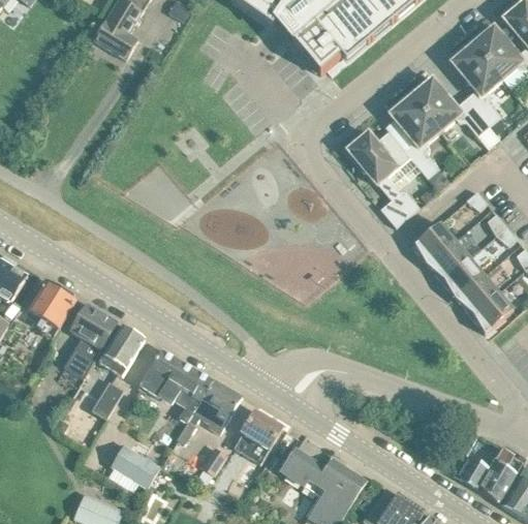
[(127,60),(137,42),(138,40),(126,33),(147,0),(118,0),(94,39),(127,60)]
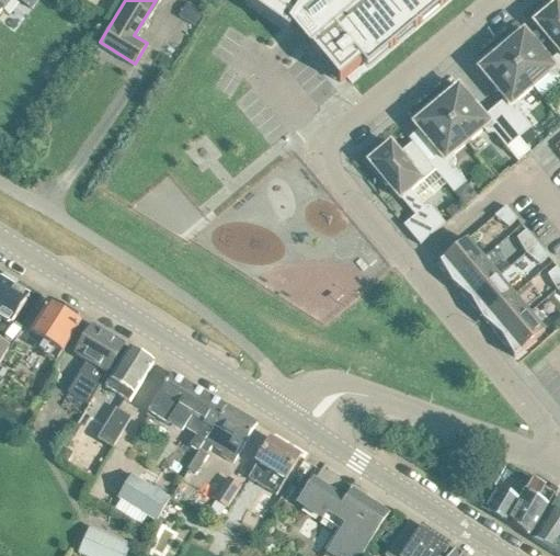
[(288,30),(288,18),(339,78),(363,59),(367,65),(445,0),(246,0),(288,30)]
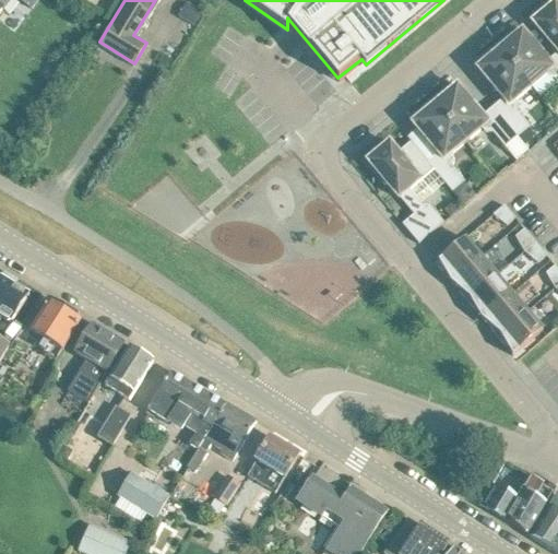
[(557,4),(554,0),(545,7),(542,4),(532,18),(531,19),(556,49),(557,50),(557,4)]
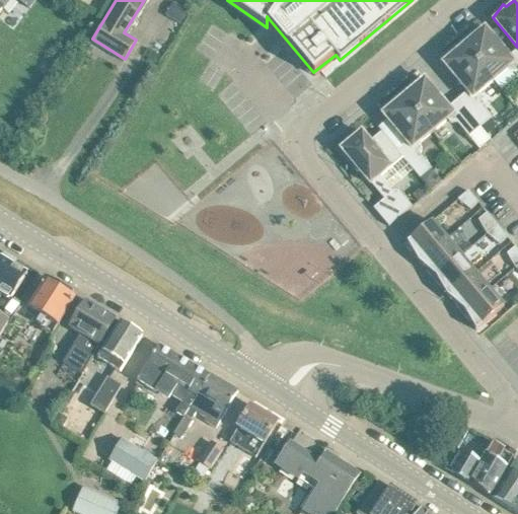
[(473,27),(459,39),(492,77),(507,65),(510,68),(517,69),(517,47),(516,46),(507,54),(484,25),(476,31),(473,27)]
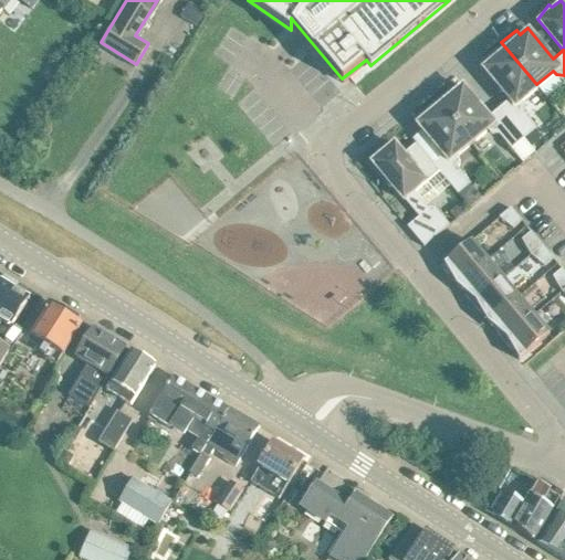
[(509,97),(498,106),(522,135),(535,124),(523,109),(523,102),(520,97),(536,84),(501,42),(487,55),(490,59),(482,65),(509,97)]
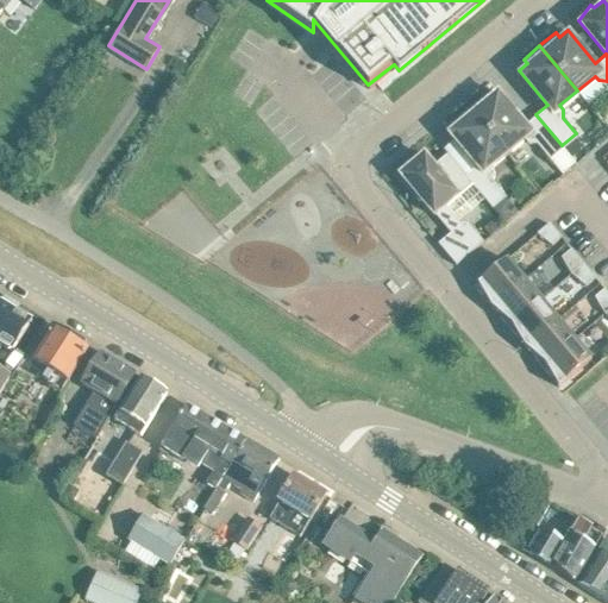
[(525,124),(496,89),(488,96),(484,92),(469,106),(506,150),(525,133),(528,138),(537,138),(551,155),(562,145),(536,114),(525,124)]
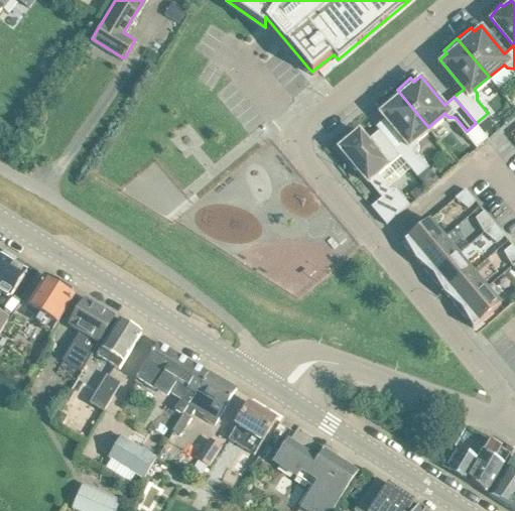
[(414,139),(428,127),(397,90),(383,101),(386,105),(379,111),(403,139),(394,147),(398,152),(415,173),(427,163),(417,150),(417,143),(414,139)]
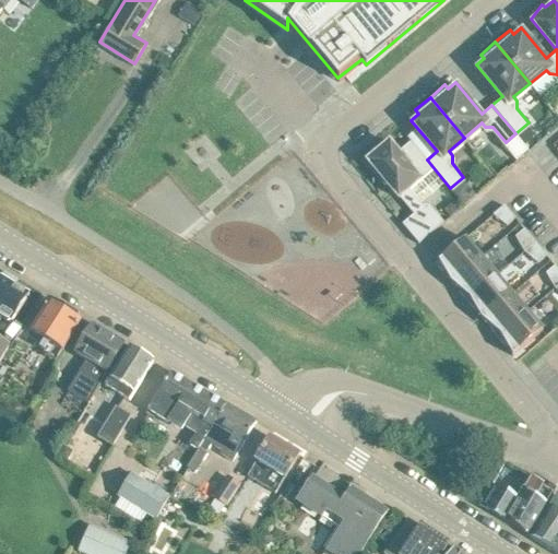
[(398,151),(388,139),(388,140),(372,146),(374,151),(366,157),(396,195),(399,193),(412,210),(400,220),(416,239),(441,219),(428,202),(423,202),(422,202),(413,192),(408,192),(405,188),(431,165),(427,160),(411,140),(398,151)]
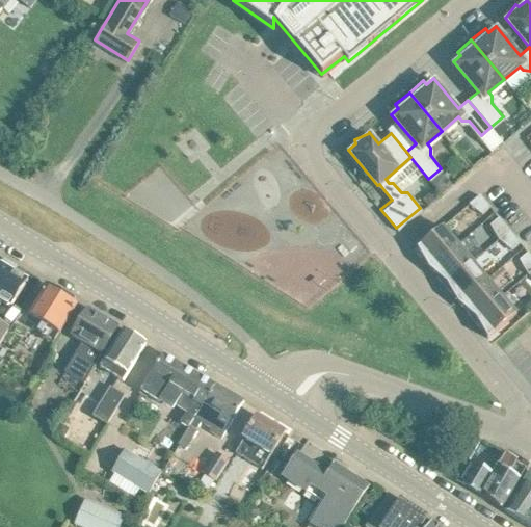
[(480,211),(488,204),(479,192),(468,202),(480,211)]
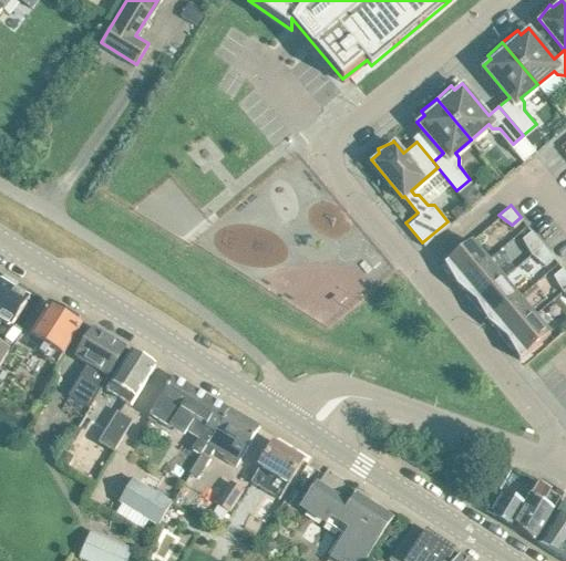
[(531,251),(542,242),(531,228),(522,237),(531,251)]
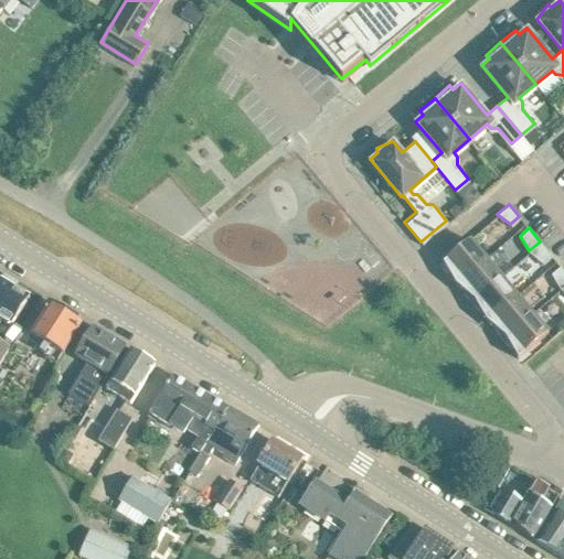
[(455,281),(485,256),(469,237),(439,262),(447,272),(449,271),(455,281)]
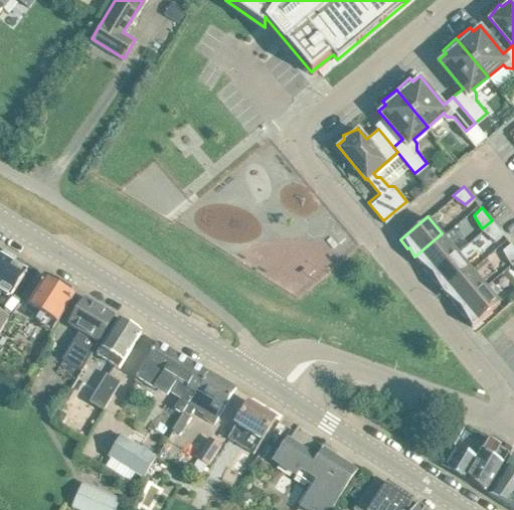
[(494,239),(502,232),(492,220),(482,228),(494,239)]
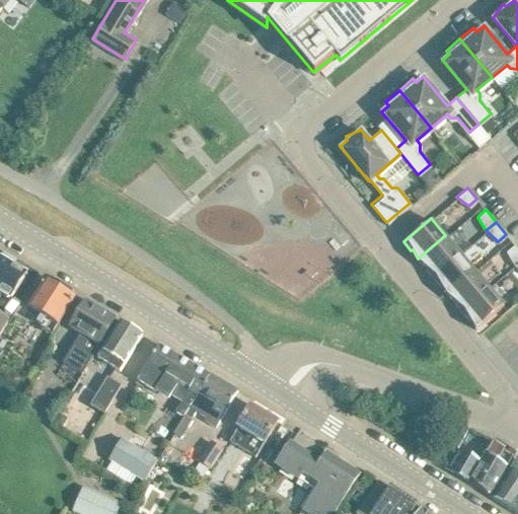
[(432,276),(459,252),(445,235),(418,259),(426,266),(425,267),(432,276)]
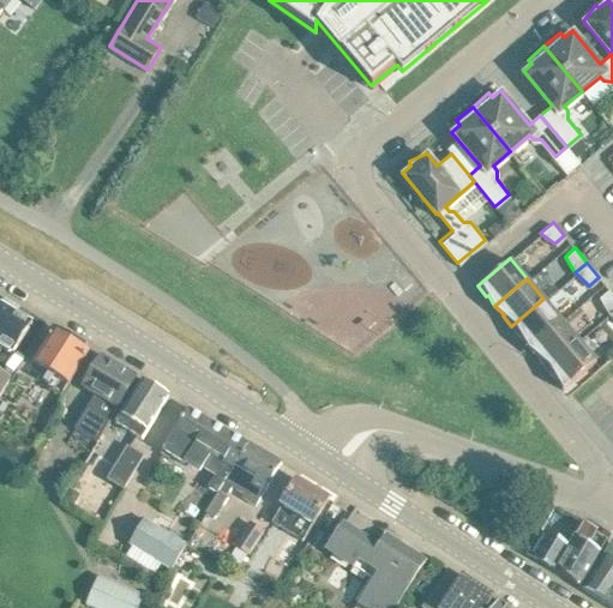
[(608,313),(612,307),(612,293),(608,288),(599,296),(608,313)]
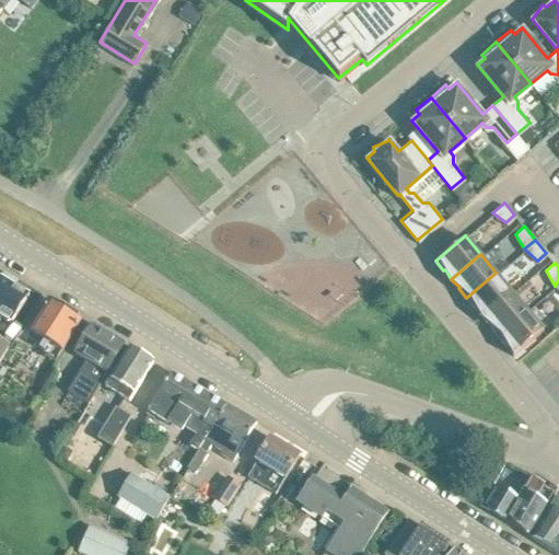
[(481,316),(511,290),(496,273),(466,298),(474,308),(476,307),(481,316)]
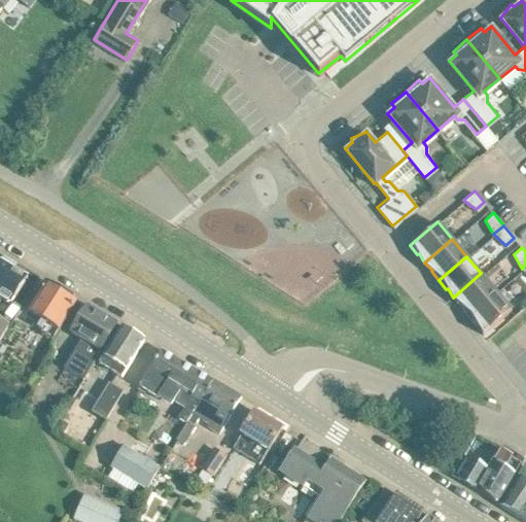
[(0,294),(9,301),(15,291),(26,274),(0,258),(0,294)]
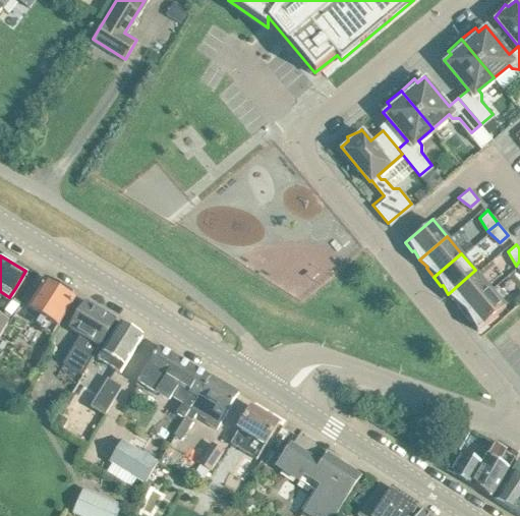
[(462,310),(489,287),(475,270),(448,294),(455,300),(454,301),(462,310)]
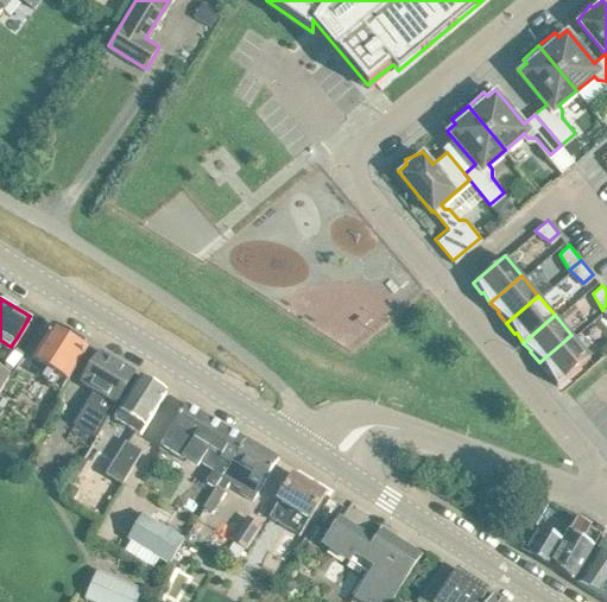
[(67,378),(88,342),(52,321),(31,356),(48,366),(42,375),(48,378),(52,369),(67,378)]
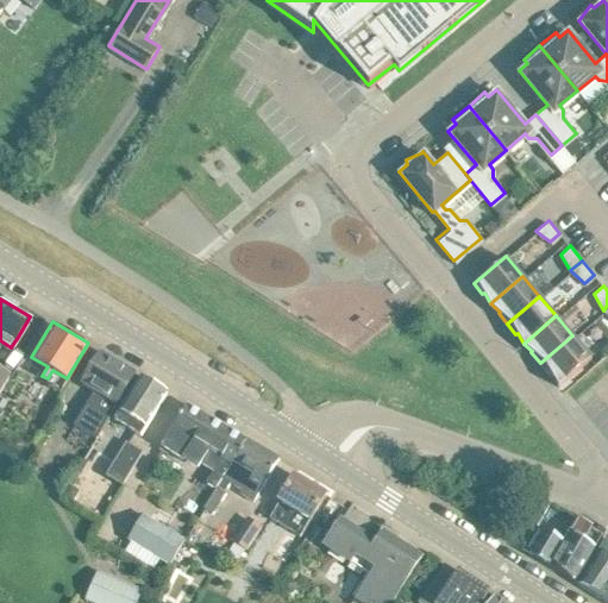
[(557,383),(589,356),(572,335),(540,363),(549,374),(551,372),(557,383)]
